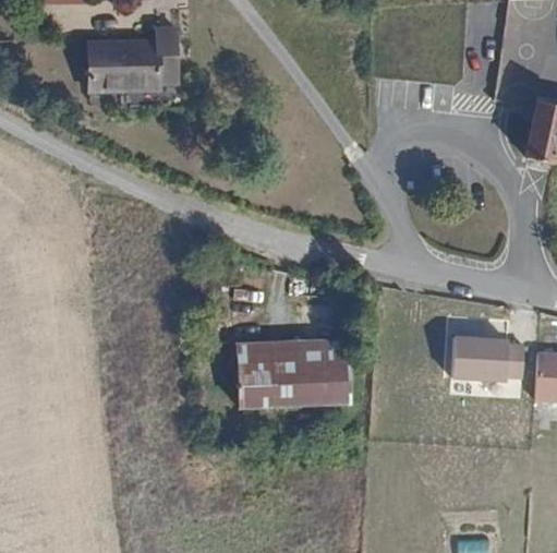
[(97,44),(87,45),(87,89),(143,89),(156,89),(157,82),(174,83),(177,80),(176,29),(156,31),(156,43),(97,44)]
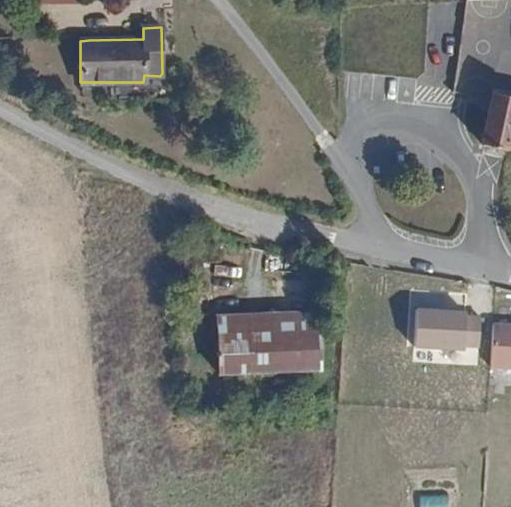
[(510,101),(493,97),(482,143),(481,148),(505,154),(507,152),(510,152),(510,101)]
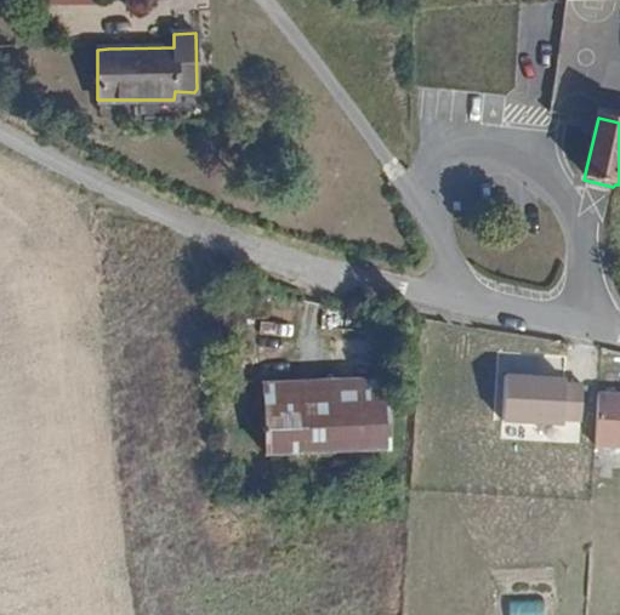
[(263,380),(265,403),(297,402),(388,402),(390,379),(263,380)]
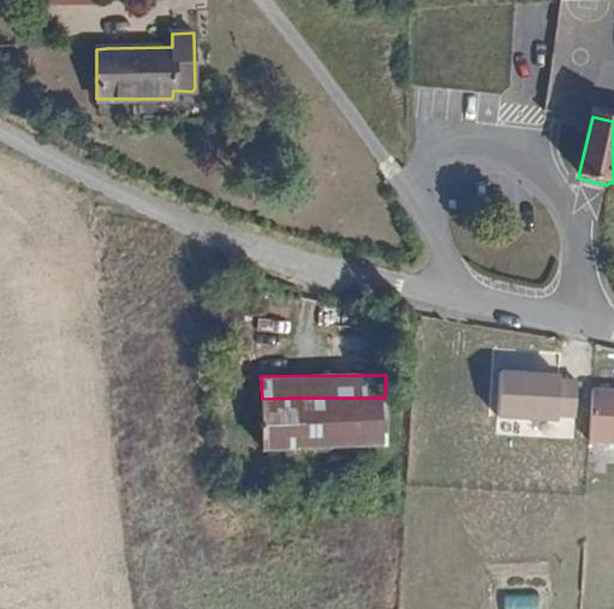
[(613,395),(591,394),(591,415),(589,445),(613,446),(613,395)]
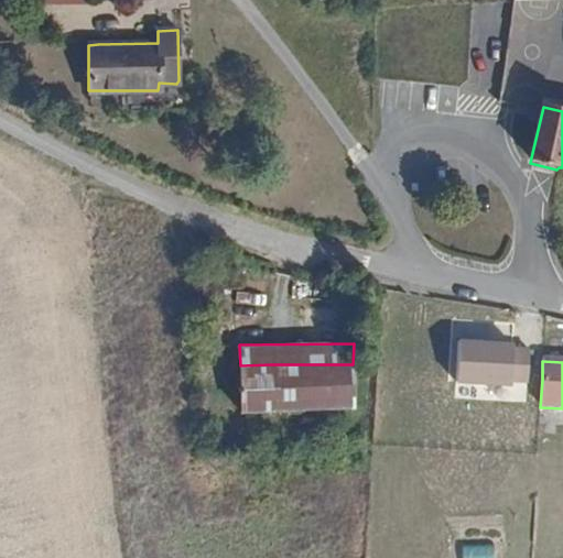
[(240,365),(241,409),(270,409),(270,364),(240,365)]
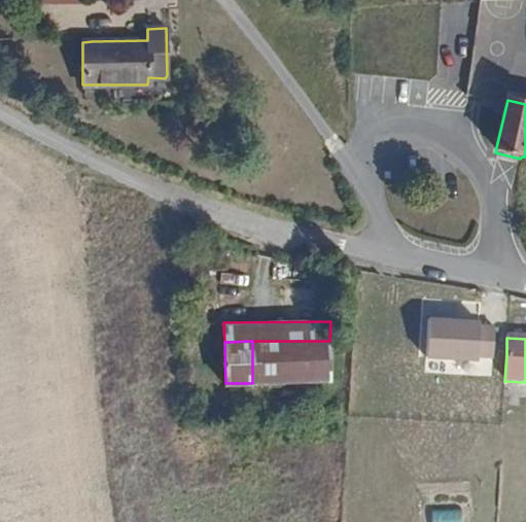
[(252,341),(252,383),(330,382),(329,341),(252,341)]
